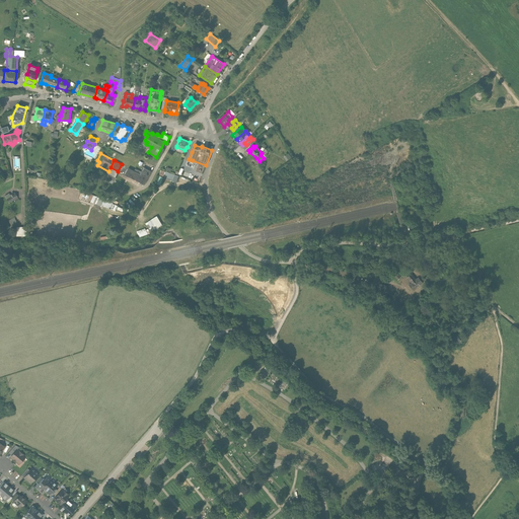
[(116,177),(118,171),(110,167),(108,171),(107,173),(116,177)]
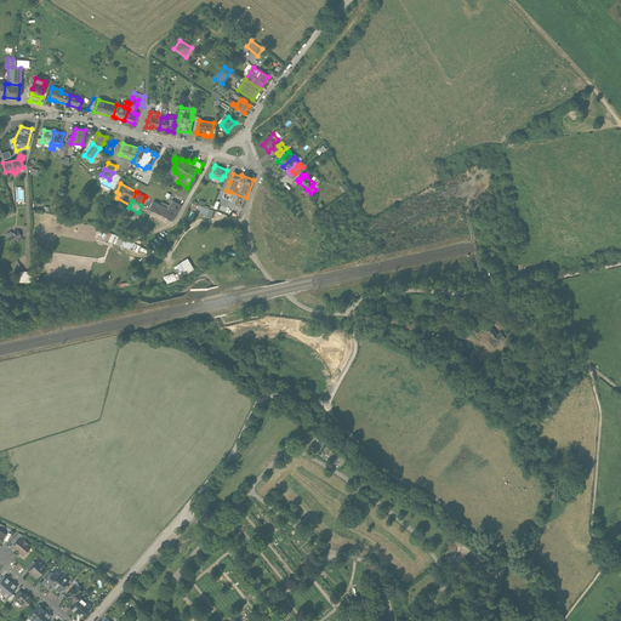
[(149,209),(172,221),(182,205),(172,200),(169,205),(161,201),(160,204),(154,200),(149,209)]
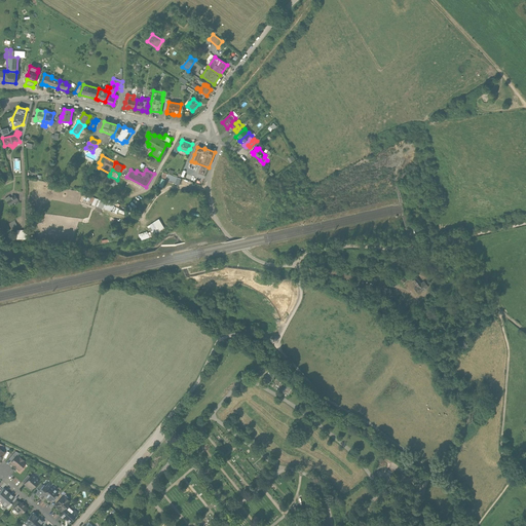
[(176,184),(179,185),(182,180),(163,172),(161,177),(166,179),(165,179),(176,183),(176,184)]
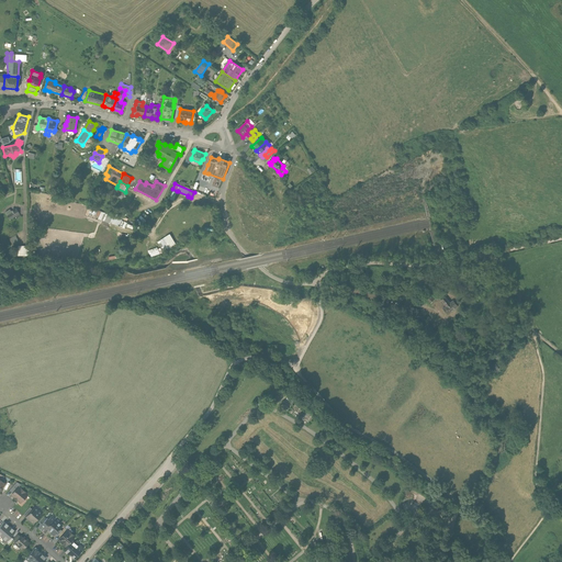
[(126,192),(125,192),(116,188),(115,187),(113,191),(114,191),(113,194),(122,198),(123,195),(124,197),(126,192)]
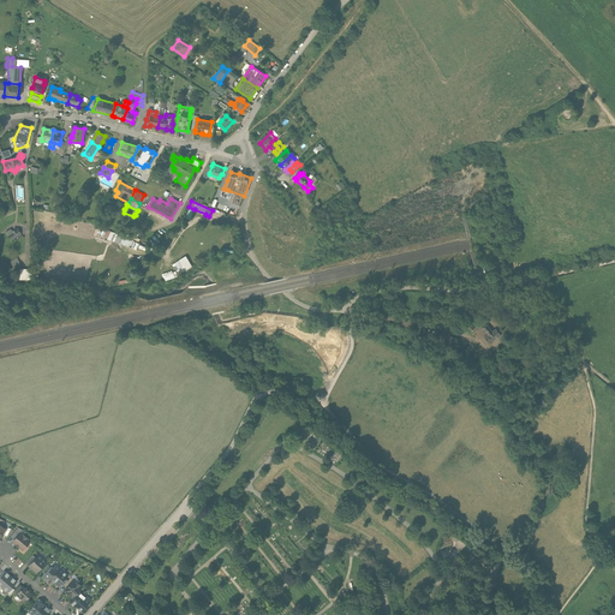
[(5,232),(11,240),(17,237),(18,239),(23,237),(17,228),(12,232),(10,230),(5,232)]
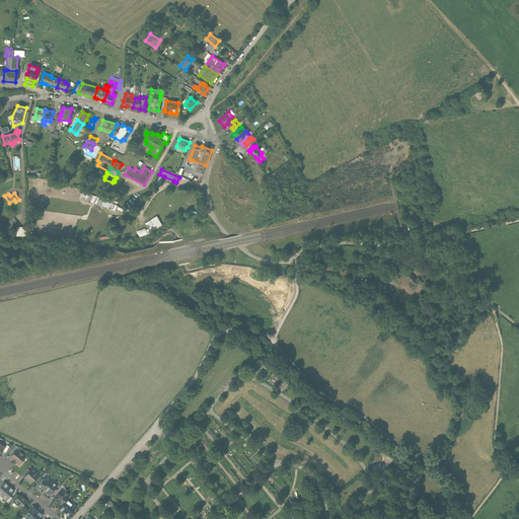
[(110,210),(114,204),(90,195),(83,193),(83,194),(81,193),(78,200),(85,202),(86,200),(88,201),(89,199),(91,201),(90,203),(94,205),(93,208),(99,211),(100,206),(101,206),(110,210)]
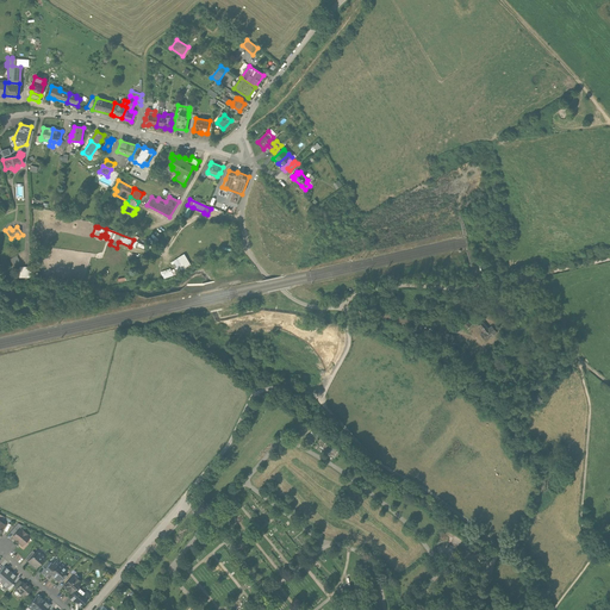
[(191,266),(185,254),(178,257),(173,261),(172,262),(175,268),(172,271),(170,269),(168,271),(161,273),(165,279),(174,275),(178,273),(178,274),(186,269),(185,268),(191,266)]
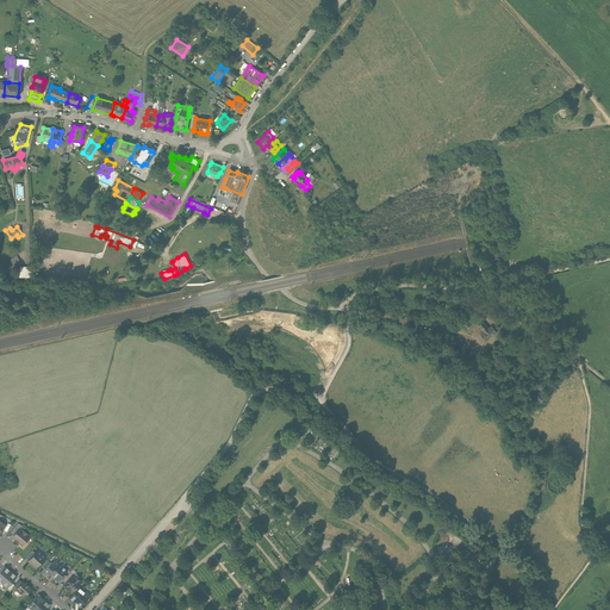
[(19,262),(17,256),(10,260),(13,266),(19,262)]
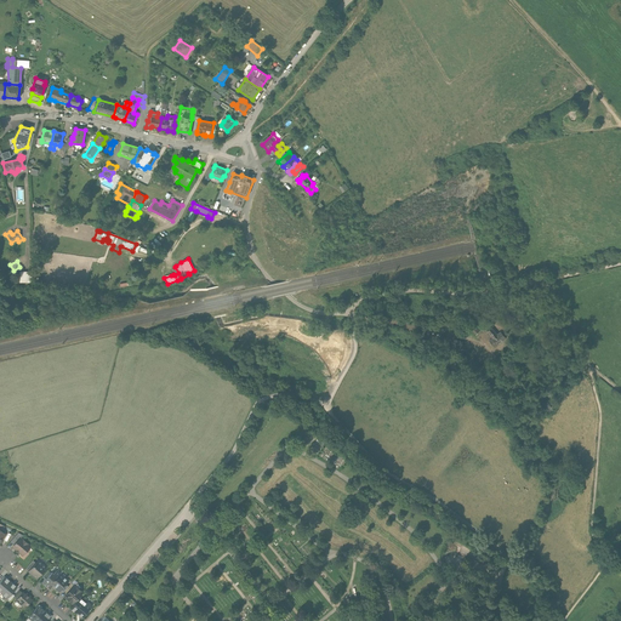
[(32,272),(20,272),(20,283),(32,284),(32,272)]
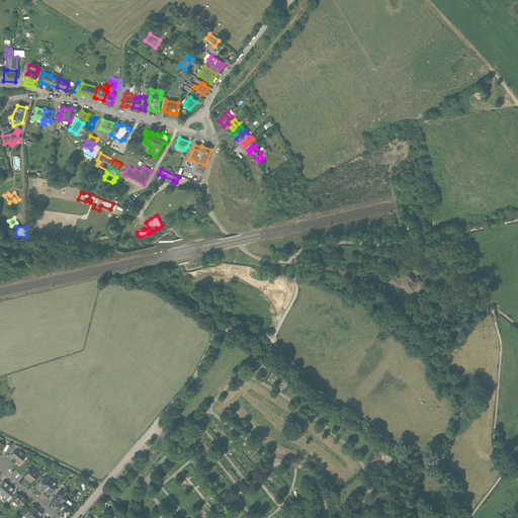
[(412,288),(422,281),(417,275),(414,278),(410,272),(406,275),(411,281),(408,283),(412,288)]
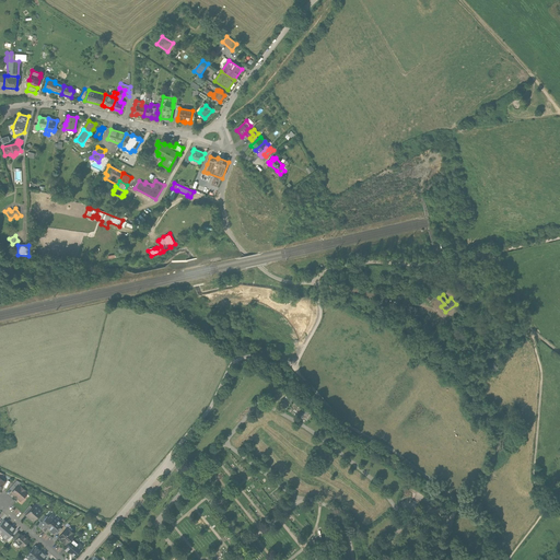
[(10,489),(12,491),(18,485),(19,485),(21,482),(16,480),(10,489)]
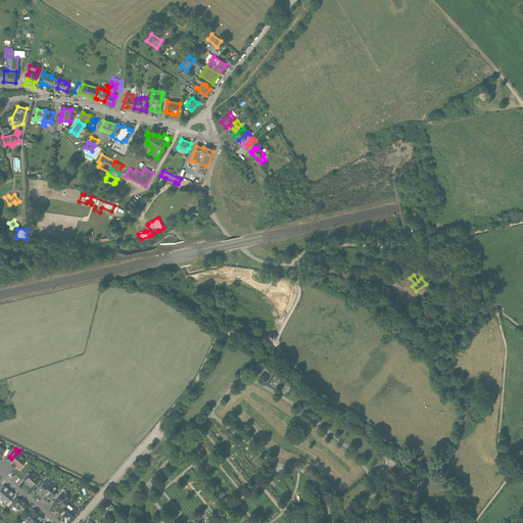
[(19,456),(17,453),(16,453),(11,459),(10,460),(13,463),(13,464),(15,465),(16,465),(18,468),(26,461),(22,458),(22,457),(20,456),(19,456)]
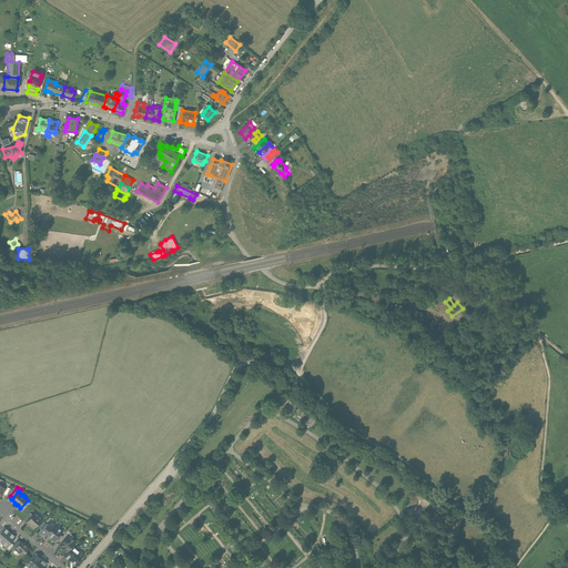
[(23,520),(26,523),(32,515),(30,513),(23,520)]
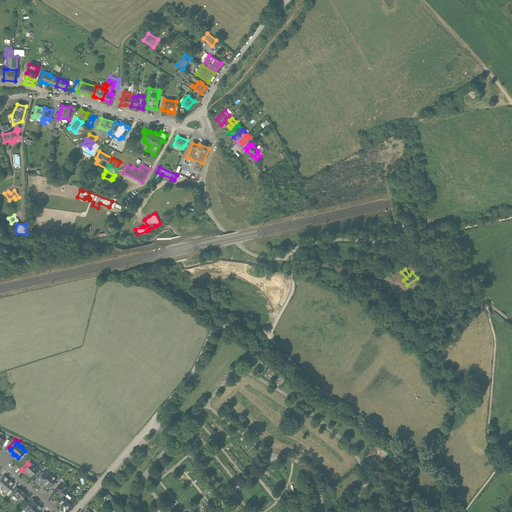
[(31,462),(29,464),(23,471),(30,477),(38,468),(31,462)]
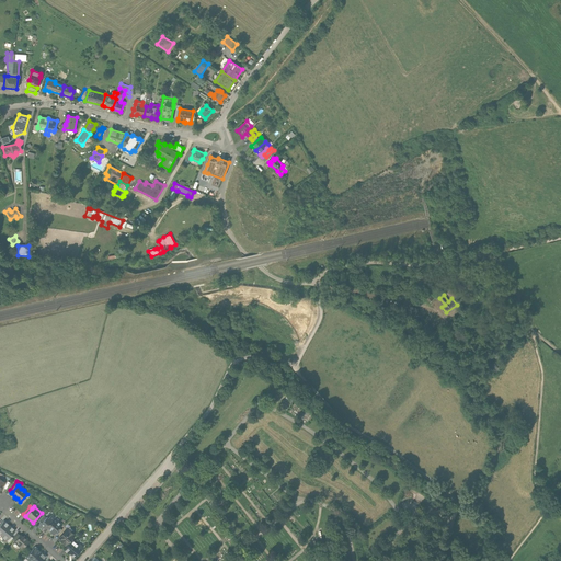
[(46,517),(46,518),(41,524),(38,527),(43,531),(46,528),(54,518),(55,518),(52,515),(48,518),(46,517)]
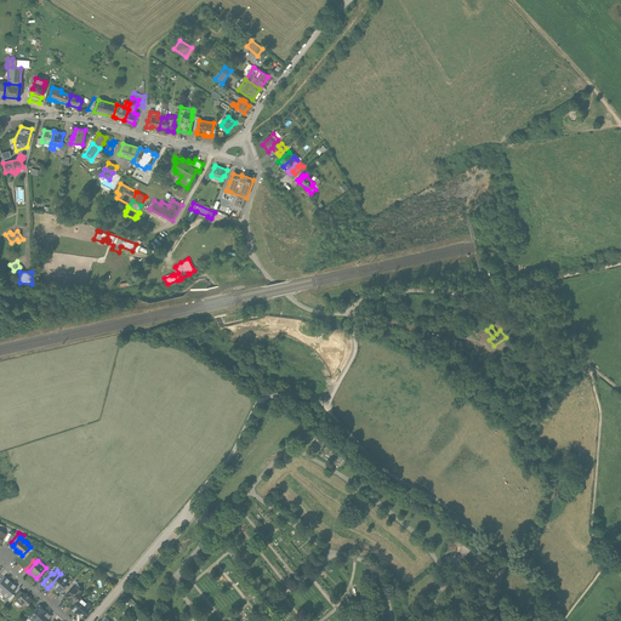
[(68,581),(60,574),(51,585),(53,587),(53,586),(56,587),(55,588),(60,592),(61,590),(66,585),(68,581)]
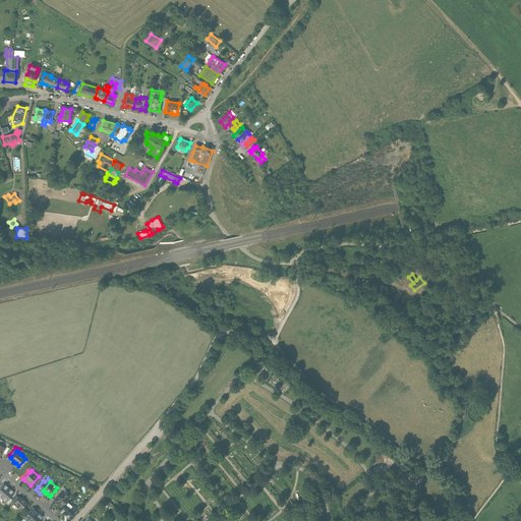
[(0,497),(1,498),(9,488),(4,483),(0,486),(0,497)]
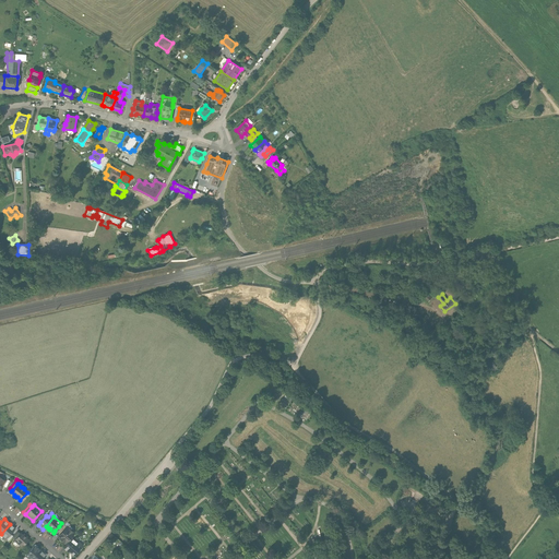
[(1,534),(7,539),(15,528),(10,524),(1,534)]
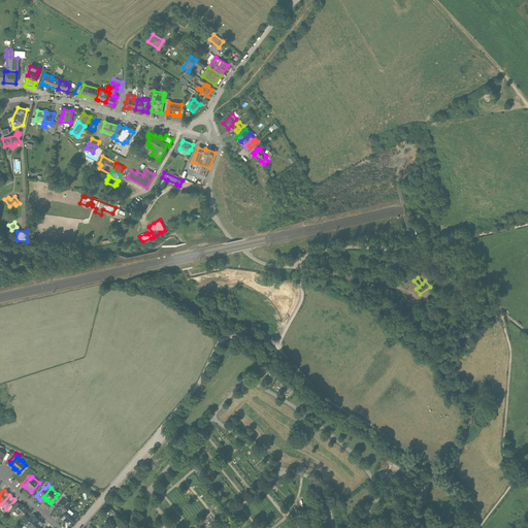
[(70,504),(63,498),(58,503),(55,507),(62,514),(67,507),(70,504)]
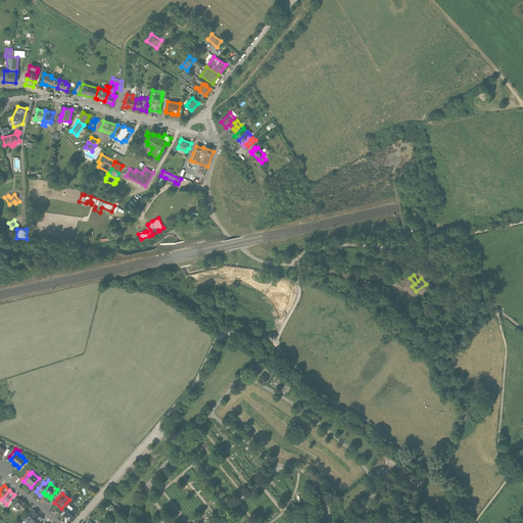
[(14,505),(13,505),(21,512),(27,506),(25,504),(26,503),(21,500),(21,501),(19,498),(18,500),(14,505)]
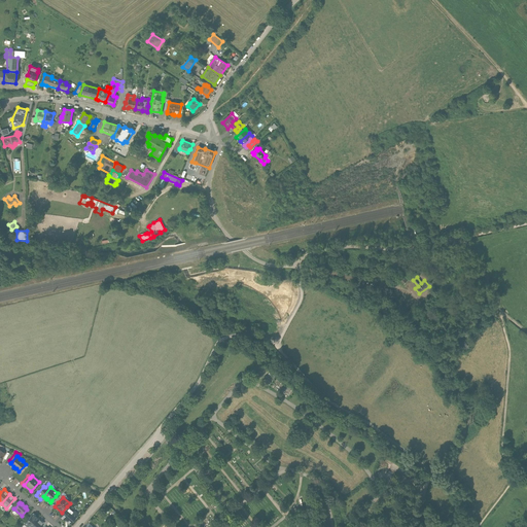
[(73,512),(67,506),(62,513),(60,516),(65,520),(67,520),(67,521),(70,523),(73,519),(74,519),(76,517),(76,516),(73,513),(73,512)]
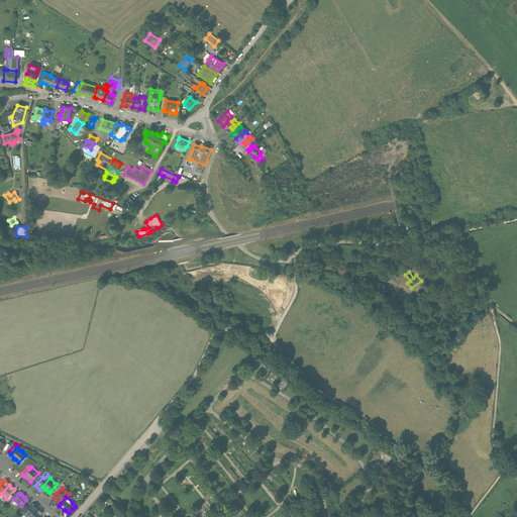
[(29,516),(37,509),(34,507),(34,506),(32,504),(28,508),(24,513),(23,514),(27,516),(29,516)]
